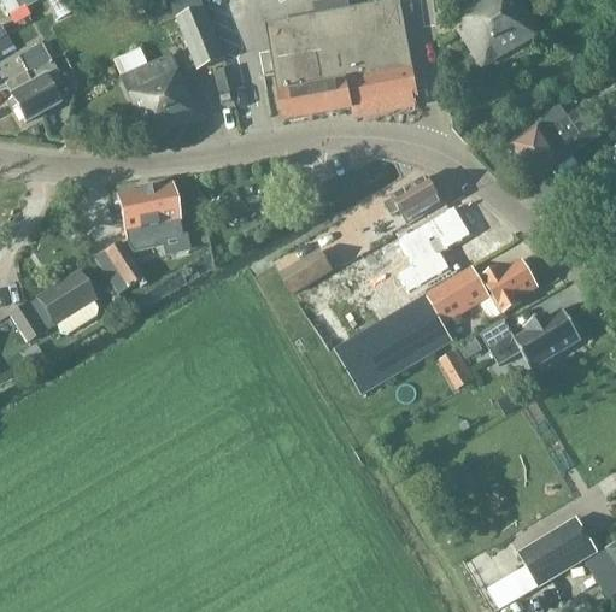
[(274,57),(280,89),(283,118),(353,105),(420,93),(414,65),(412,66),(400,0),(381,0),(351,6),(350,0),(314,0),(316,12),(268,22),(274,57)]
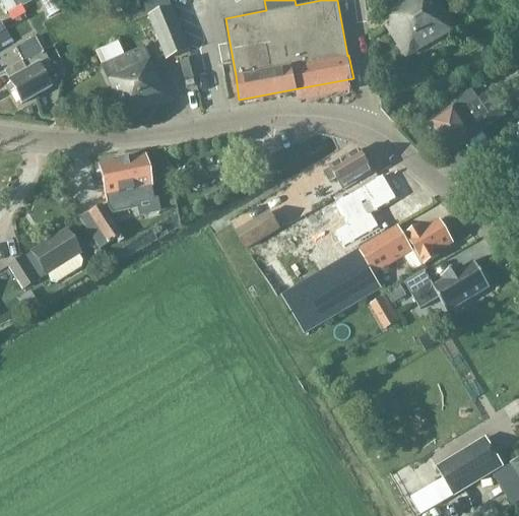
[(399,0),(379,12),(406,56),(454,28),(459,22),(449,8),(443,0),(399,0)]
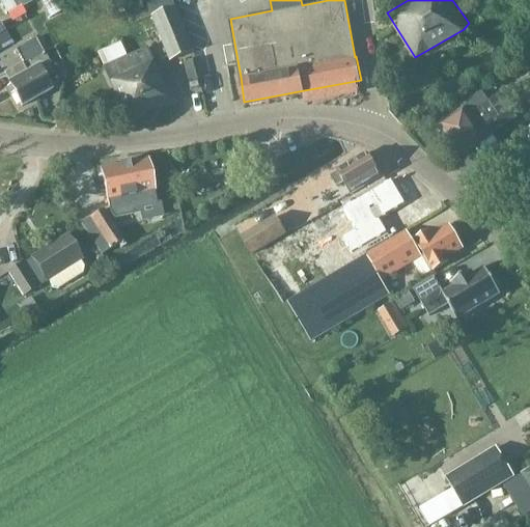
[(177,3),(176,4),(151,14),(170,57),(195,48),(177,3)]
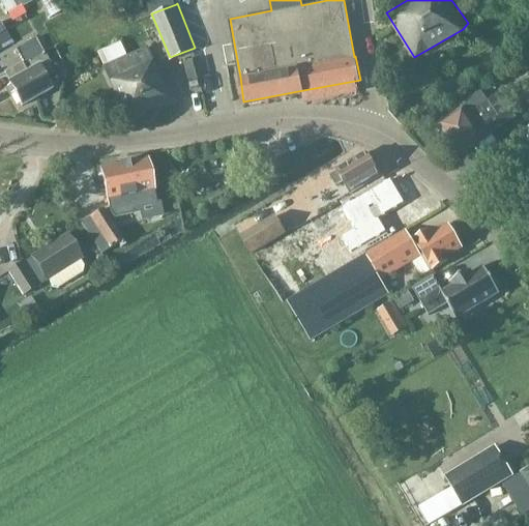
[(0,30),(0,48),(2,47),(0,42),(10,37),(5,28),(0,30)]
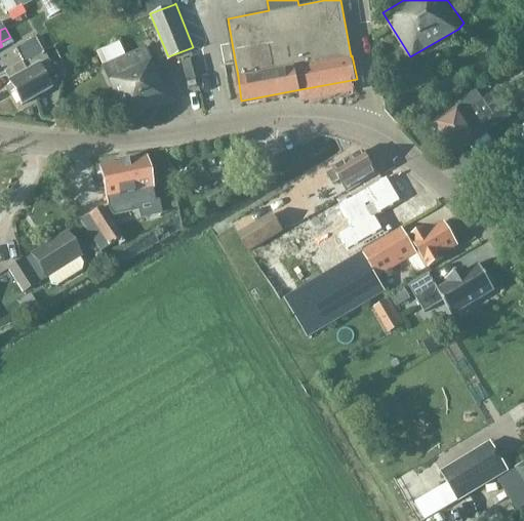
[(35,35),(15,45),(24,59),(43,49),(36,36),(35,35)]
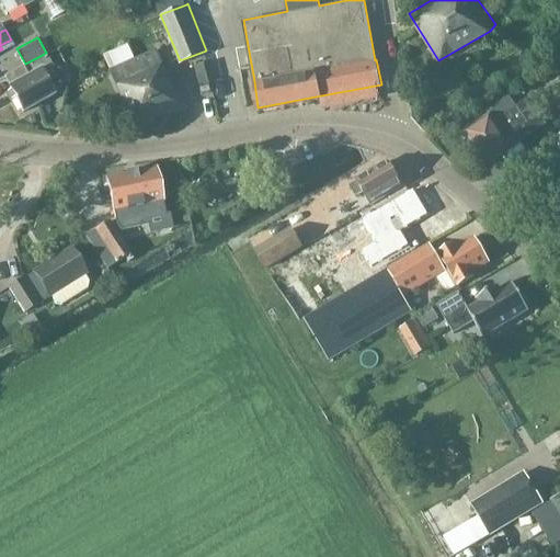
[(137,124),(183,103),(157,45),(110,67),(137,124)]
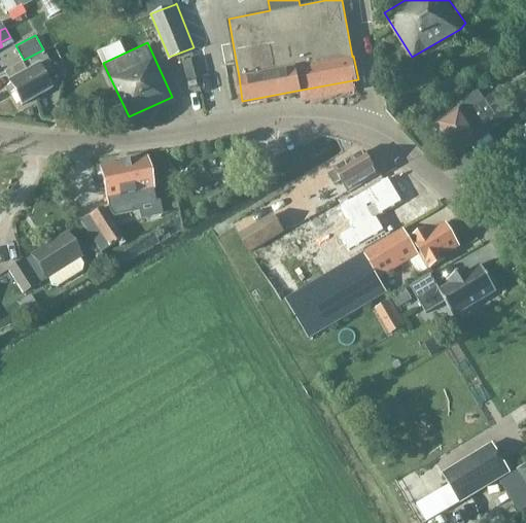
[(28,68),(8,79),(21,104),(51,88),(43,73),(40,68),(50,62),(44,48),(43,49),(24,60),(28,68)]
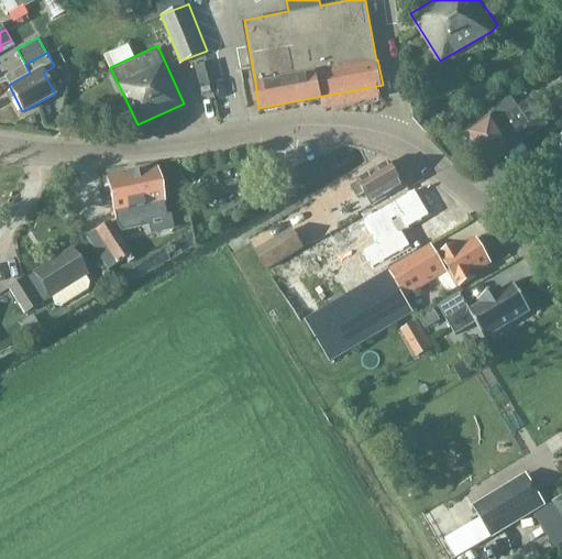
[(529,135),(549,123),(531,97),(519,106),(510,92),(491,106),(493,111),(464,130),(469,136),(465,141),(471,151),(477,151),(485,163),(529,135)]
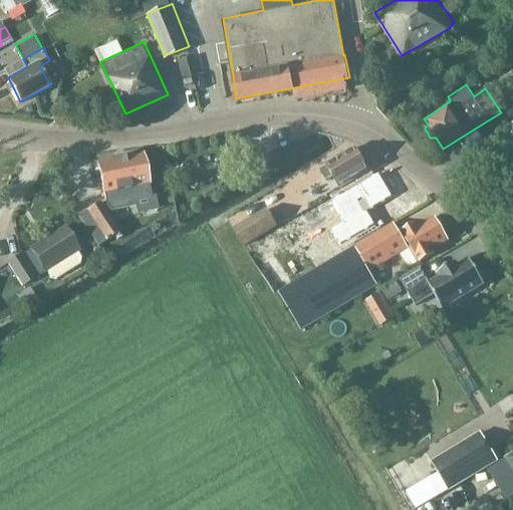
[(367,168),(369,167),(355,146),(326,163),(327,164),(322,167),(328,177),(332,174),(340,186),(343,184),(346,183),(346,182),(368,168),(367,168)]
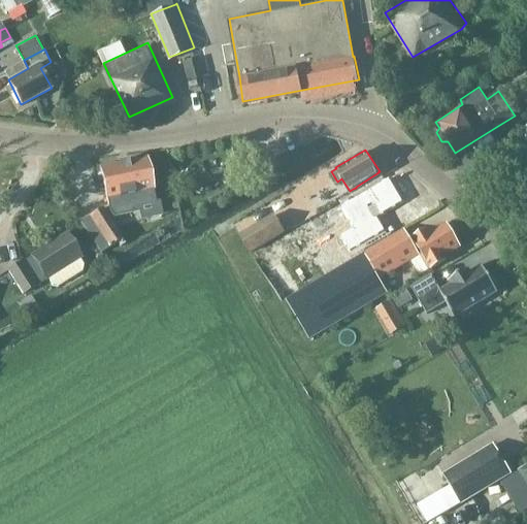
[(112,215),(158,205),(149,155),(99,164),(108,210),(112,215)]
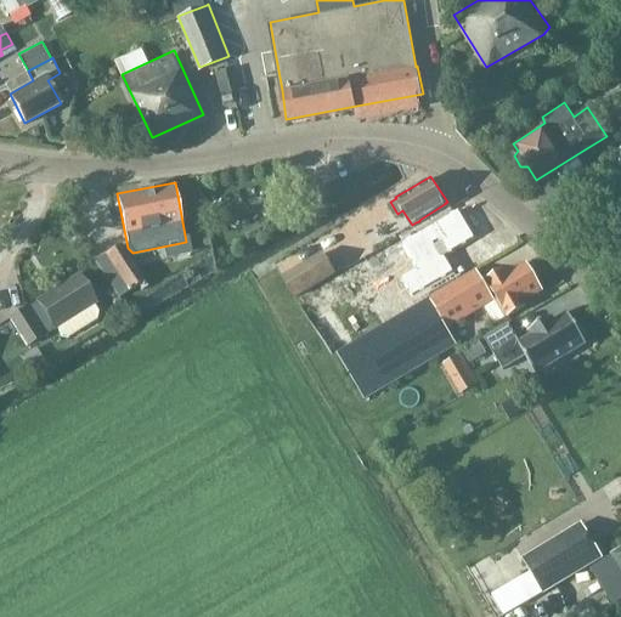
[(401,239),(417,266),(402,276),(415,296),(447,275),(456,269),(445,253),(475,235),(458,205),(401,239)]
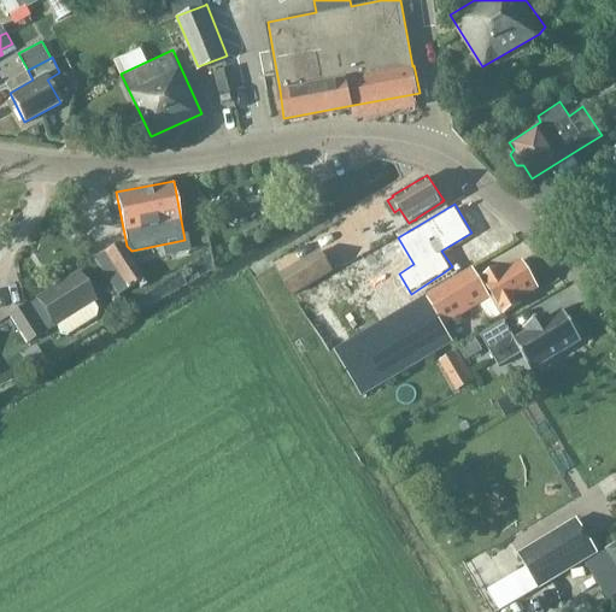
[(117,293),(144,275),(121,240),(94,257),(117,293)]
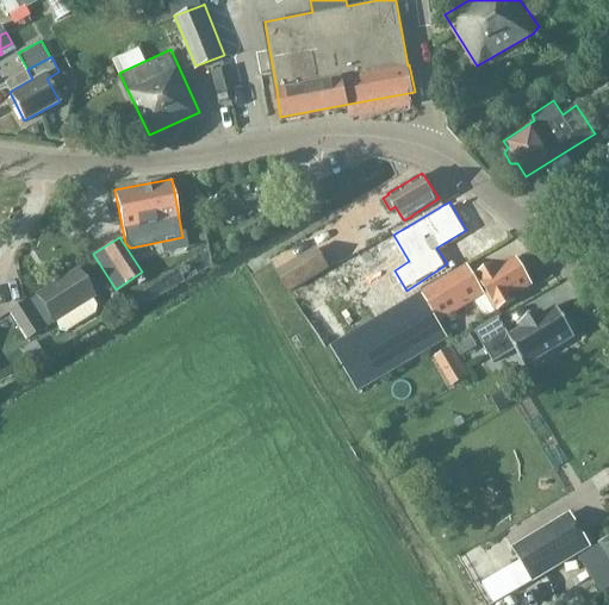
[(330,264),(318,247),(317,244),(277,269),(290,289),(330,264)]
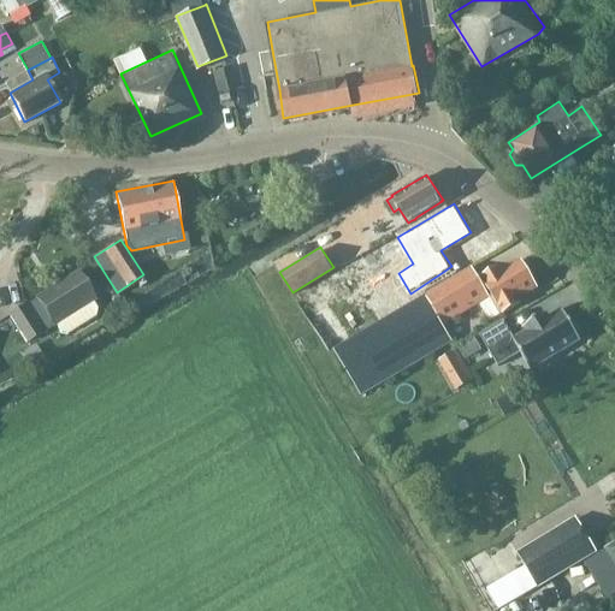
[(447,279),(425,292),(443,322),(491,294),(502,312),(521,301),(519,297),(538,286),(521,257),(502,270),(500,266),(479,278),(471,265),(447,279)]
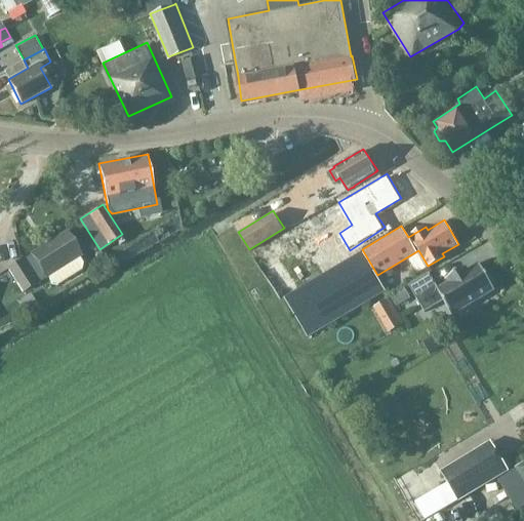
[(45,275),(46,277),(50,282),(58,283),(82,268),(83,262),(79,255),(82,253),(66,229),(30,252),(30,253),(23,258),(22,257),(8,265),(25,289),(36,283),(35,281),(45,275)]
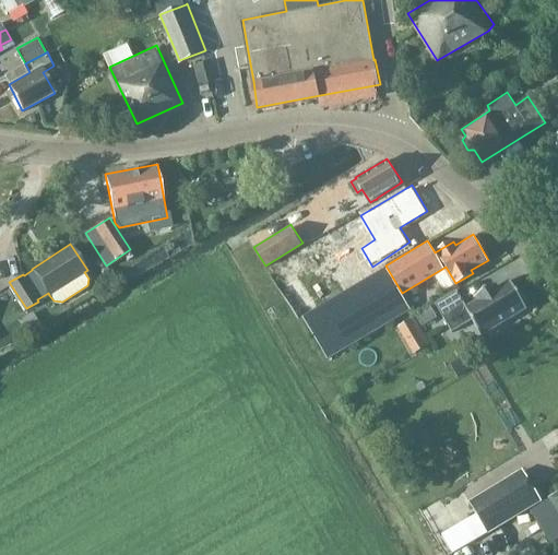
[(305,315),(303,316),(329,357),(411,308),(403,294),(402,293),(386,266),(347,288),(327,300),(305,315)]
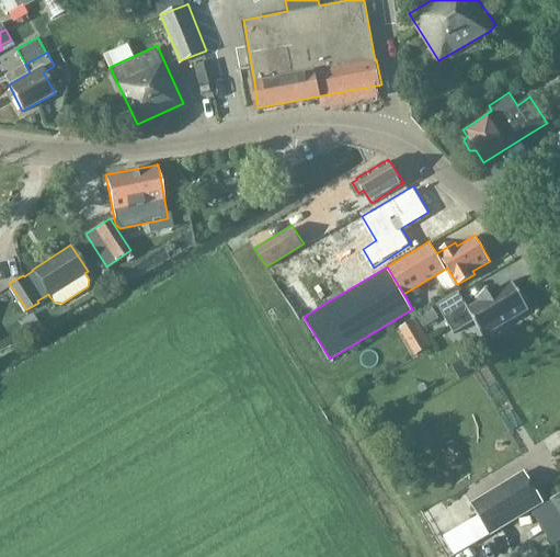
[(477,296),(480,299),(469,306),(459,290),(437,303),(454,331),(475,319),(483,334),(528,307),(513,280),(501,287),(498,283),(477,296)]
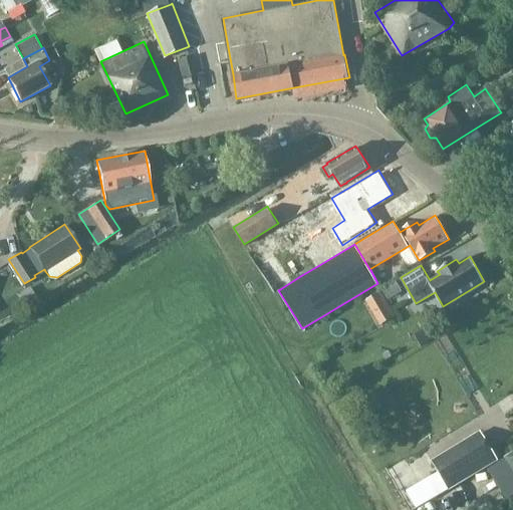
[(481,431),(432,460),(449,488),(498,458),(481,431)]
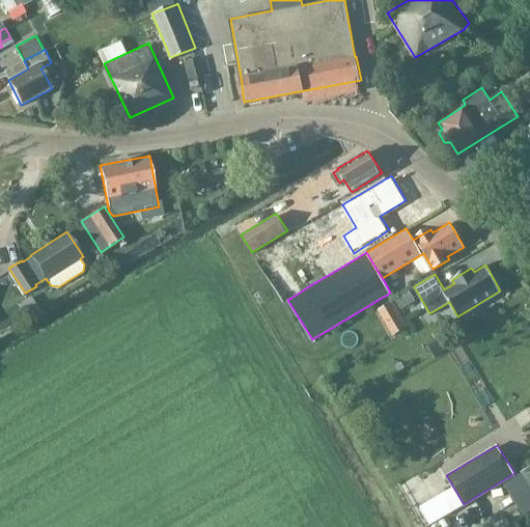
[(529,468),(505,484),(529,523),(529,468)]
